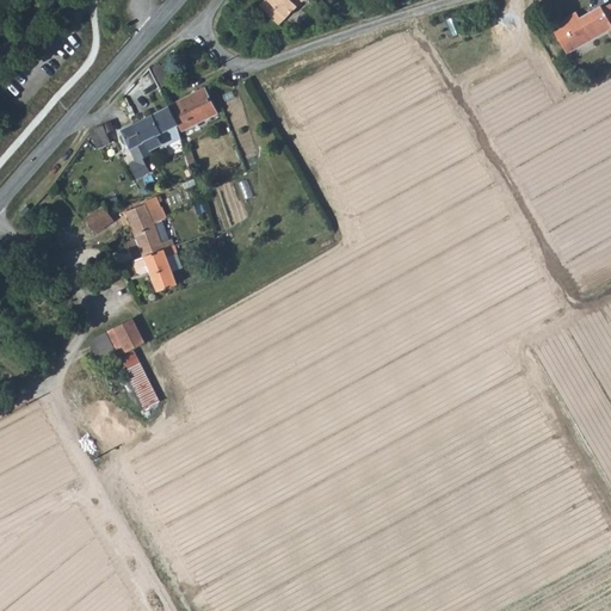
[(273,0),(265,11),(285,29),(295,18),(275,0),(273,0)]
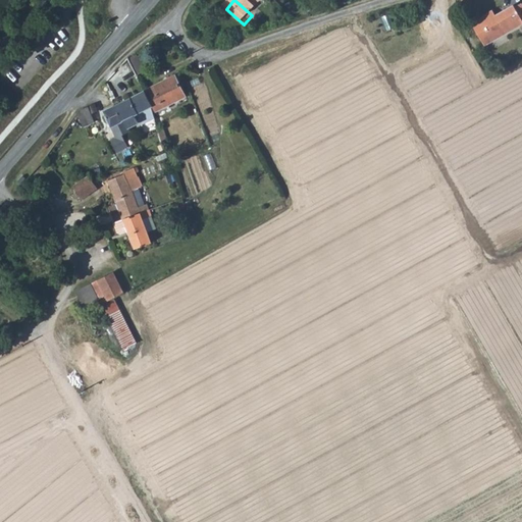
[(235,0),(252,15),(265,0),(235,0)]
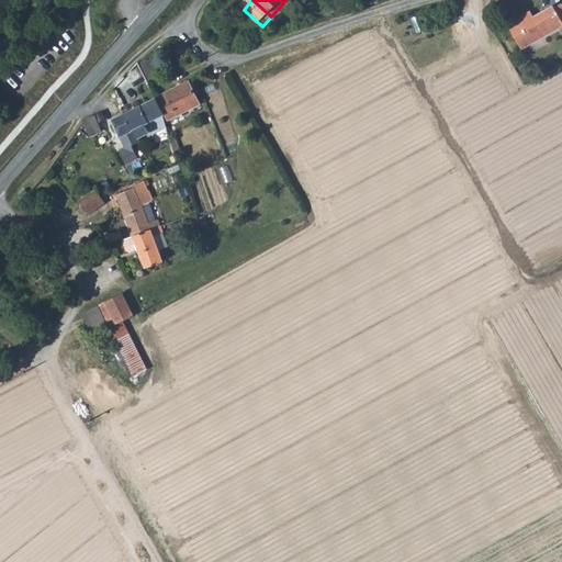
[(532,14),(528,17),(525,11),(507,21),(521,46),(561,22),(561,4),(560,1),(553,6),(552,2),(532,14)]
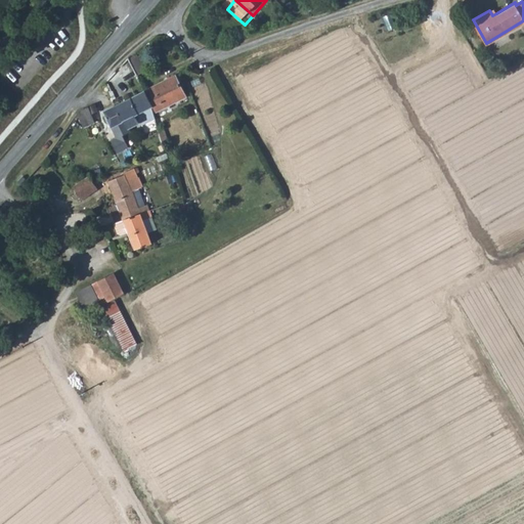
[(139,54),(130,58),(139,77),(149,72),(143,58),(141,59),(139,54)]
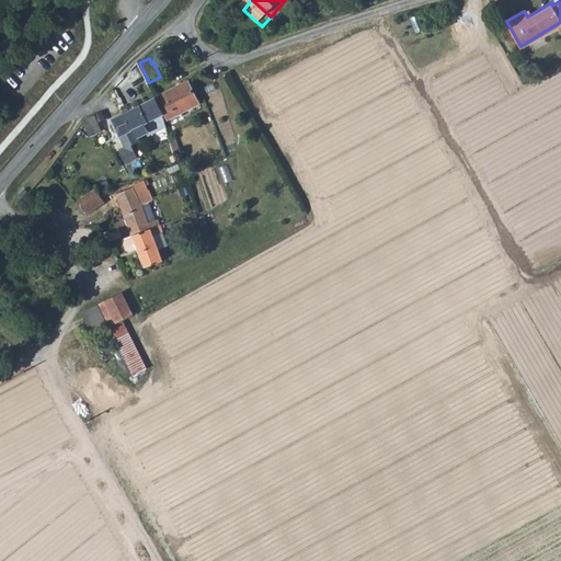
[(149,82),(139,63),(138,61),(128,72),(136,89),(149,82)]
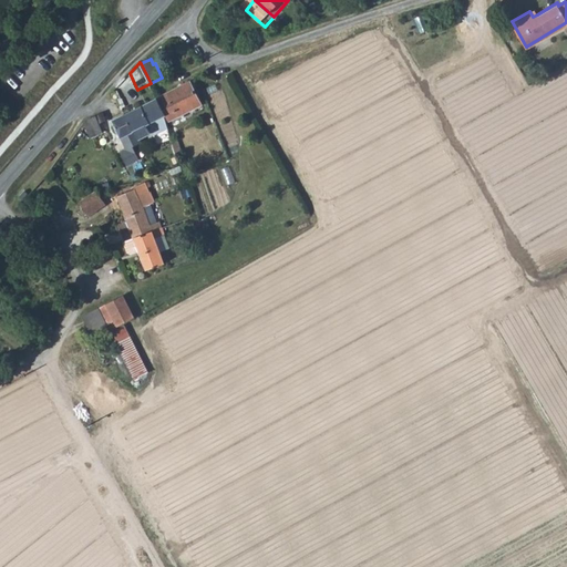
[(191,81),(157,98),(166,122),(203,104),(191,81)]
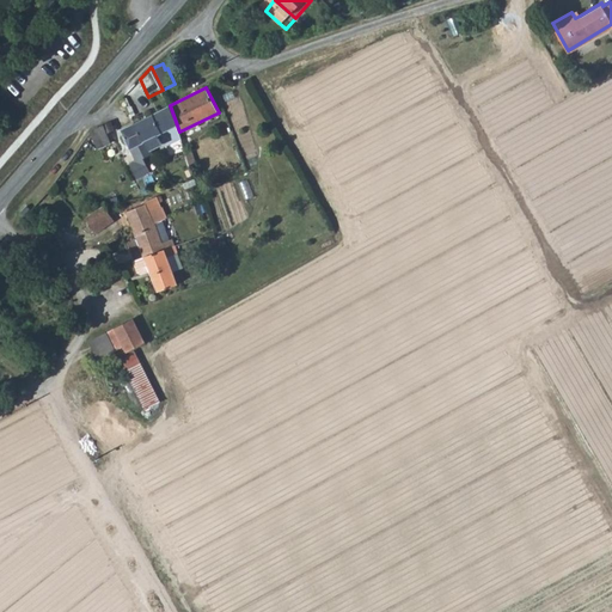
[(195,173),(179,132),(170,105),(135,123),(145,142),(148,140),(154,154),(158,152),(157,150),(163,146),(159,135),(161,134),(179,185),(197,179),(195,173)]
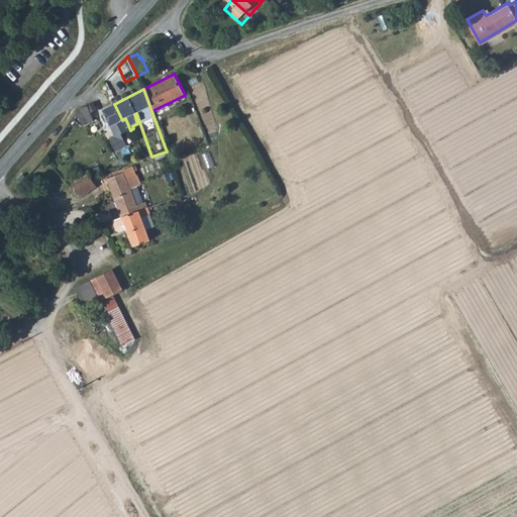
[(77,111),(78,111),(84,124),(93,120),(90,113),(97,109),(94,102),(79,109),(78,110),(77,111)]
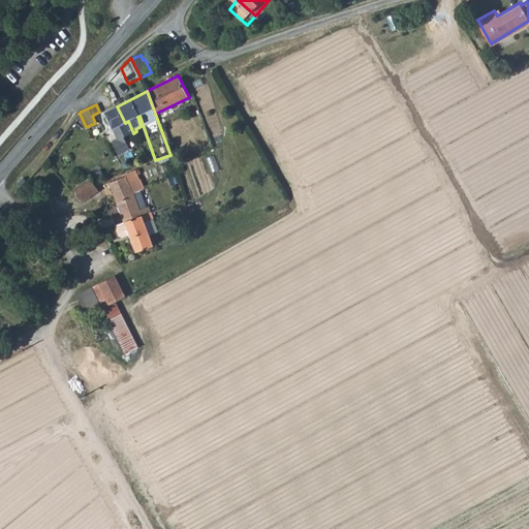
[(128,121),(125,123),(117,106),(106,112),(120,141),(133,133),(128,121)]
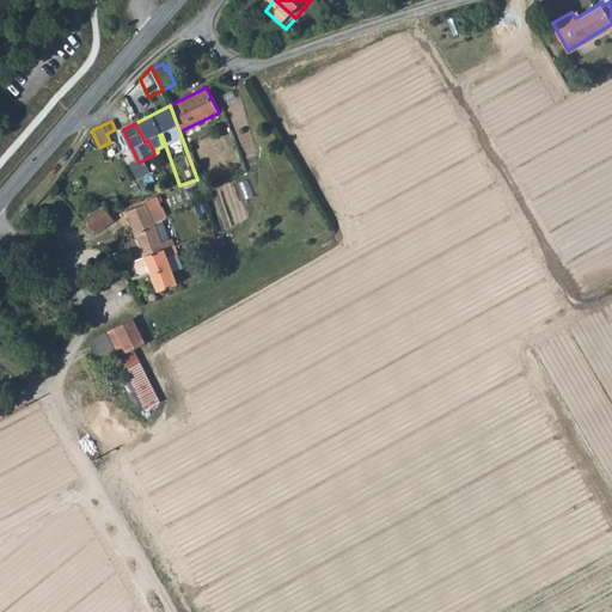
[(128,212),(145,257),(176,246),(173,239),(164,243),(155,224),(166,219),(160,202),(163,201),(161,195),(147,201),(146,203),(128,212)]
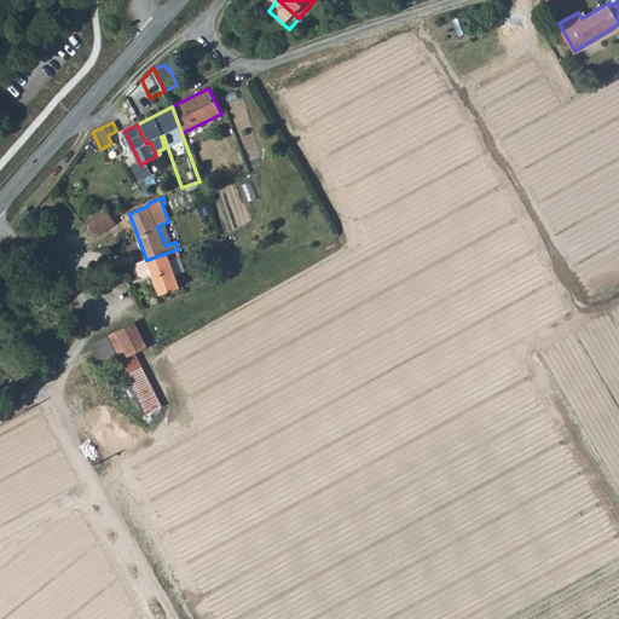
[(116,224),(105,208),(86,221),(98,236),(116,224)]
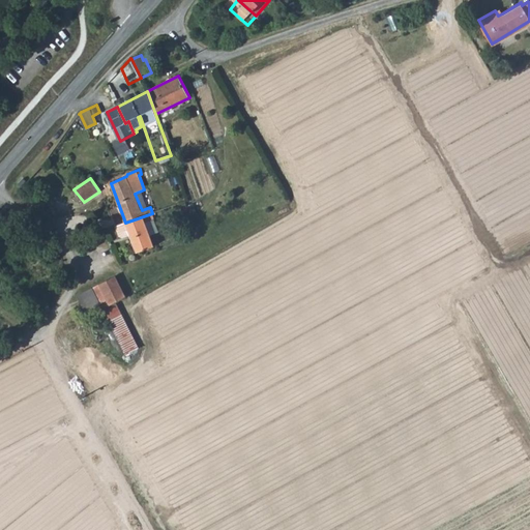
[(155,219),(152,213),(125,223),(116,228),(120,237),(123,238),(130,235),(138,253),(153,245),(145,224),(155,219)]
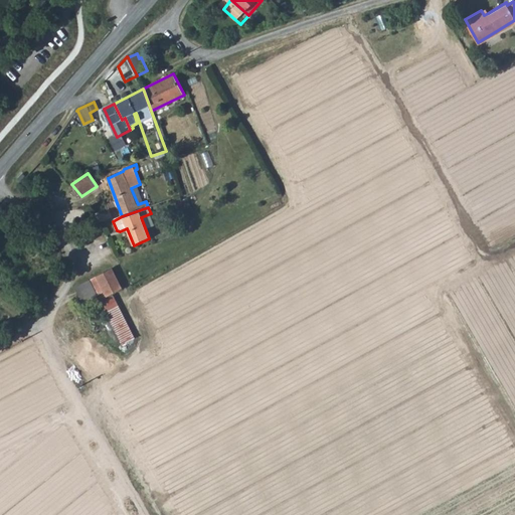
[(100,300),(123,289),(113,269),(108,270),(98,275),(88,281),(78,288),(84,304),(99,297),(100,300)]
